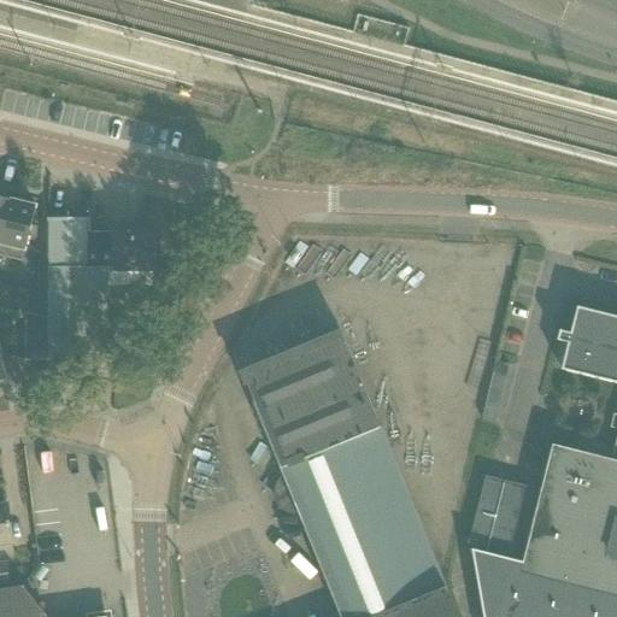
[(0,198),(0,244),(11,201),(0,198)]
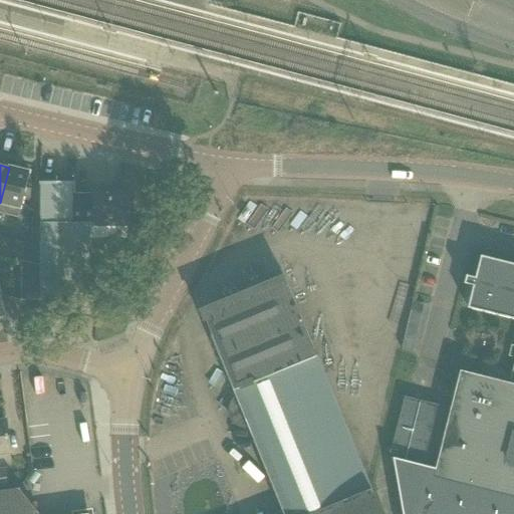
[(0,203),(0,214),(18,219),(21,210),(29,173),(9,168),(0,203)]
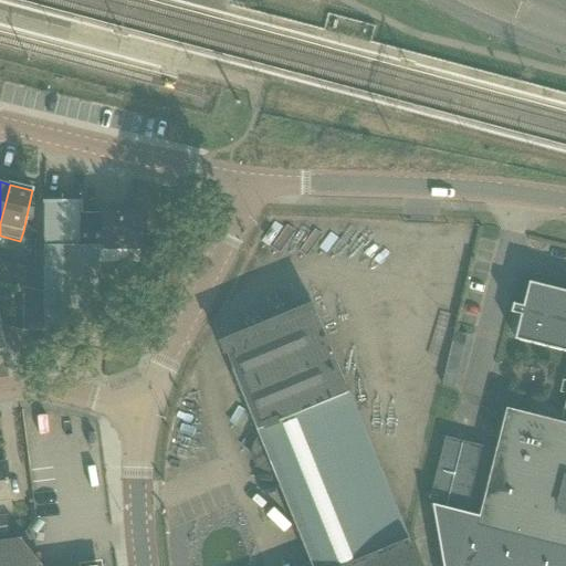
[(44,331),(44,357),(98,333),(98,248),(104,248),(103,215),(82,215),(82,202),(72,202),(70,197),(70,196),(52,196),(52,202),(44,202),(44,331)]
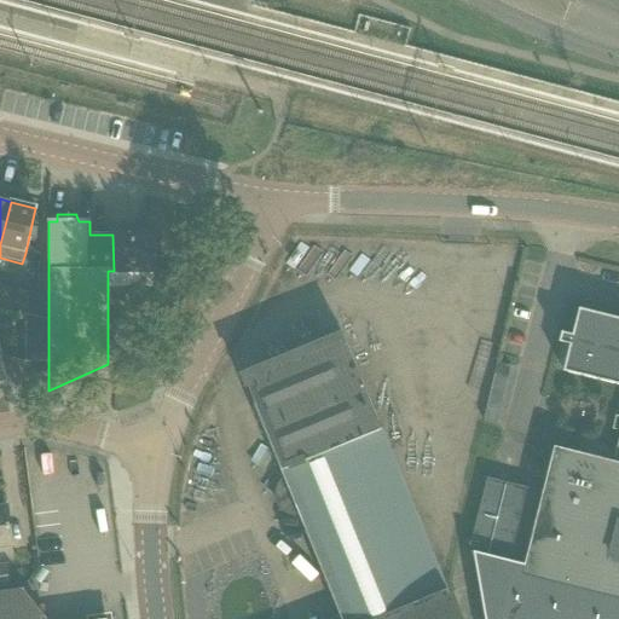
[(114,271),(155,271),(155,233),(113,233),(113,235),(114,271)]
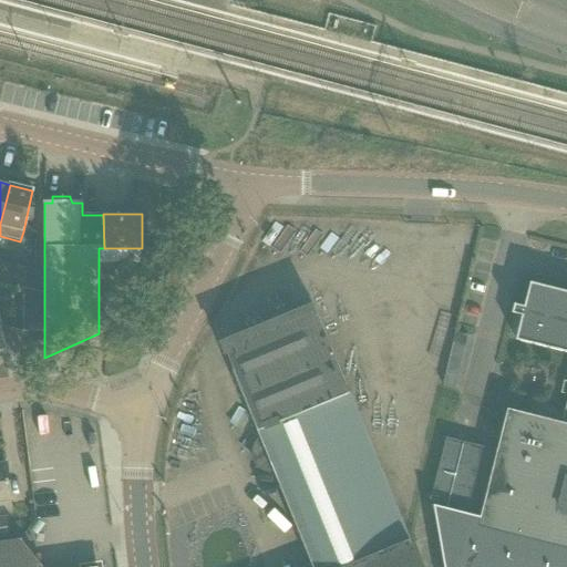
[(450,333),(462,235),(436,233),(424,331),(450,333)]
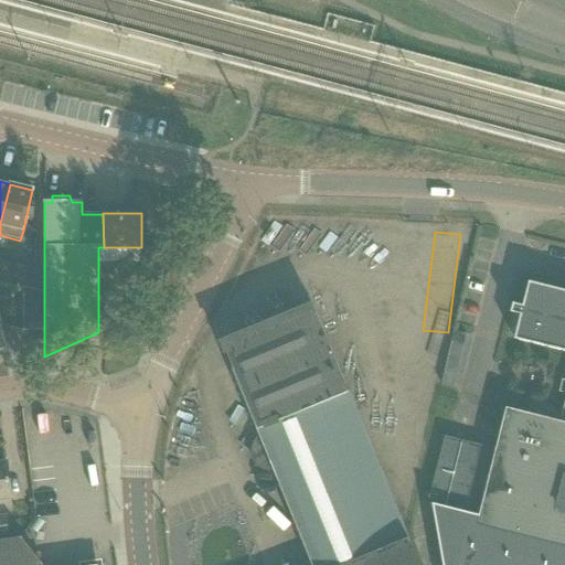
[(445,436),(428,503),(433,504),(443,564),(564,564),(564,291),(529,283),(522,306),(513,304),(510,313),(520,316),(514,340),(564,352),(564,381),(563,381),(560,393),(564,393),(564,403),(561,422),(507,408),(496,449),(445,436)]
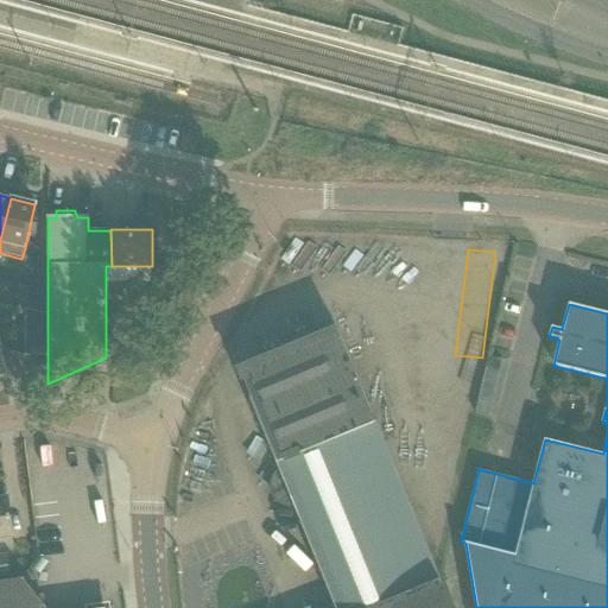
[(25,310),(25,356),(48,355),(48,315),(25,310)]
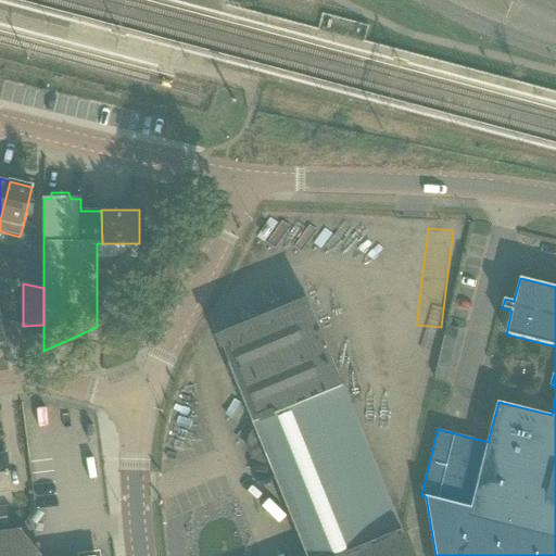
[(411,555),(308,302),(218,338),(258,437),(250,440),(258,460),(267,457),(307,555),(411,555)]
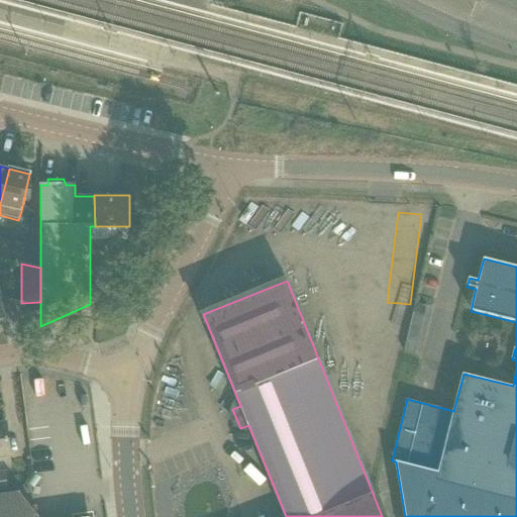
[(404,351),(415,354),(418,343),(406,340),(404,351)]
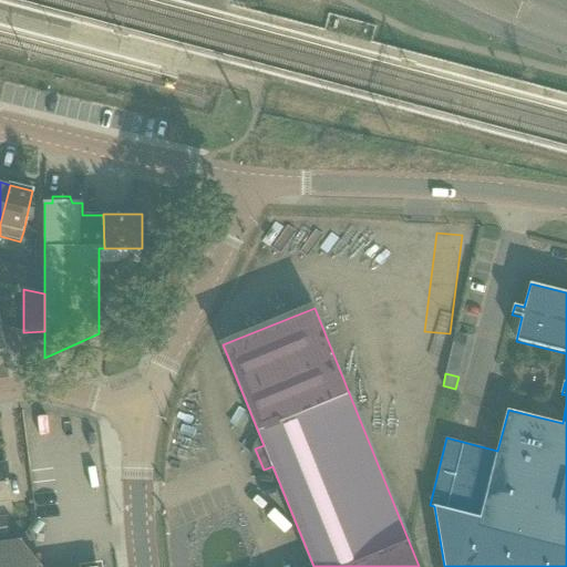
[(0,465),(0,537),(7,537),(4,519),(0,518),(0,502),(11,501),(7,465),(0,465)]
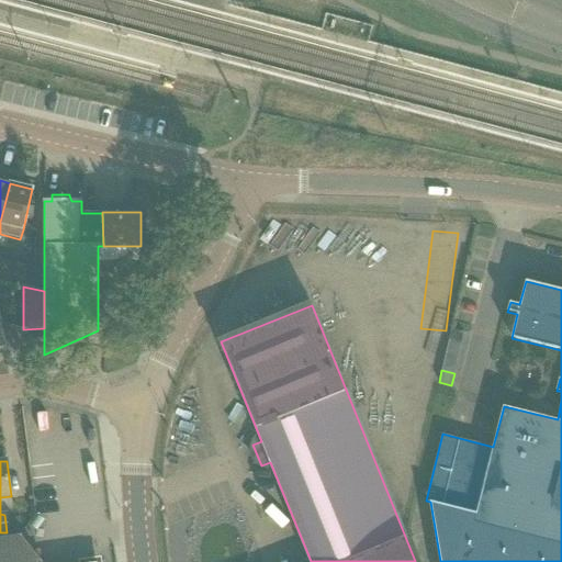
[(0,561),(42,561),(22,536),(0,538),(0,561)]
